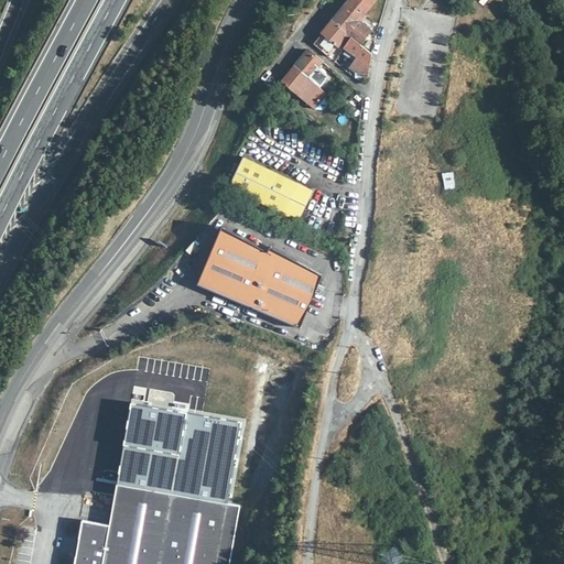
[(349,0),(344,7),(357,19),(360,17),(367,10),(375,17),(384,4),(379,0),(349,0)]
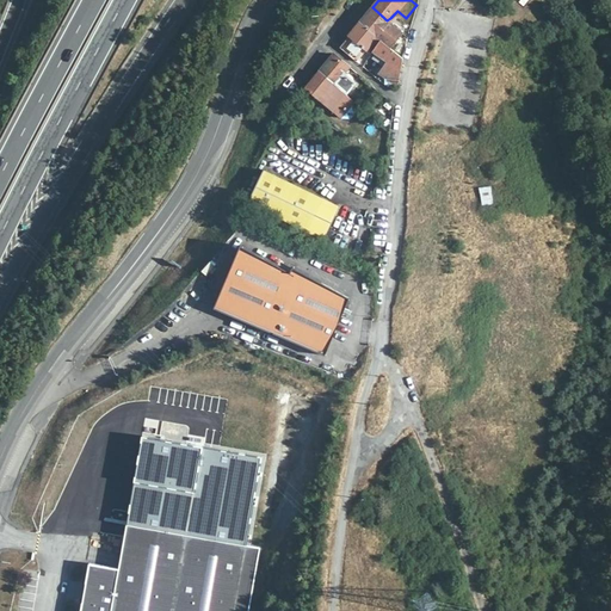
[(372,7),(359,23),(380,41),(389,49),(401,34),(387,20),(372,7)]
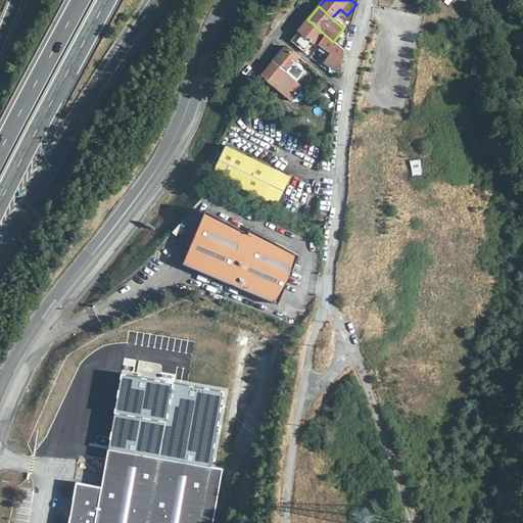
[(340,9),(334,15),(342,21),(347,15),(340,9)]
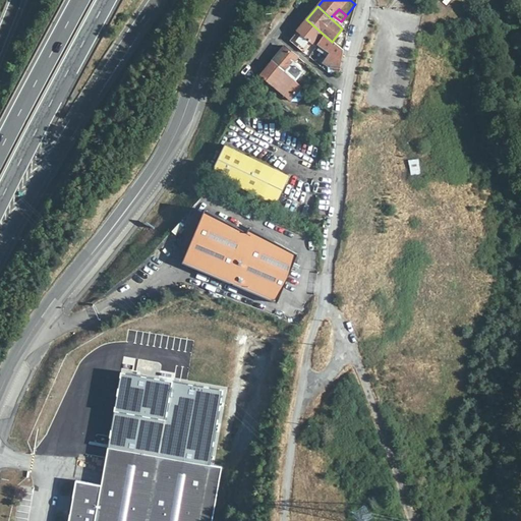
[(324,35),(306,19),(297,31),(298,32),(290,41),(303,52),(313,41),(317,44),(324,35)]
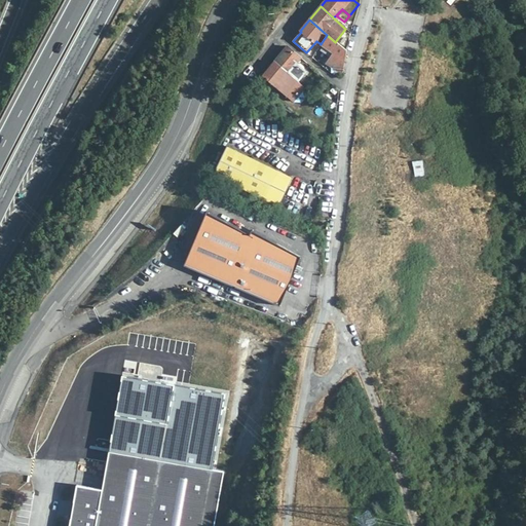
[(335,42),(327,35),(321,44),(334,52),(331,57),(328,63),(341,72),(346,50),(335,42)]
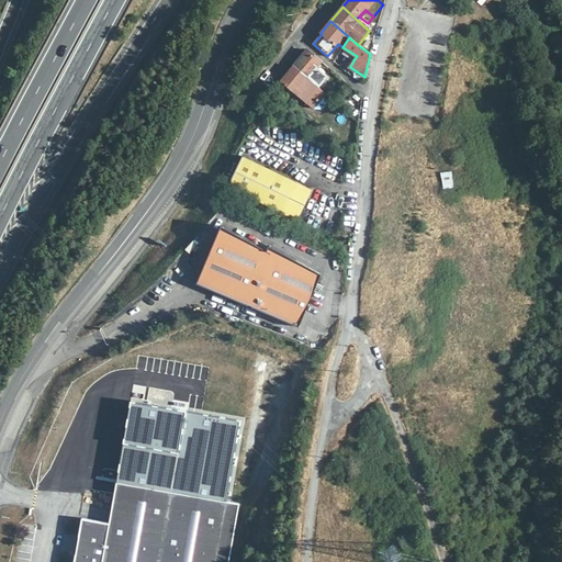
[(357,56),(343,47),(340,52),(353,60),(357,56)]
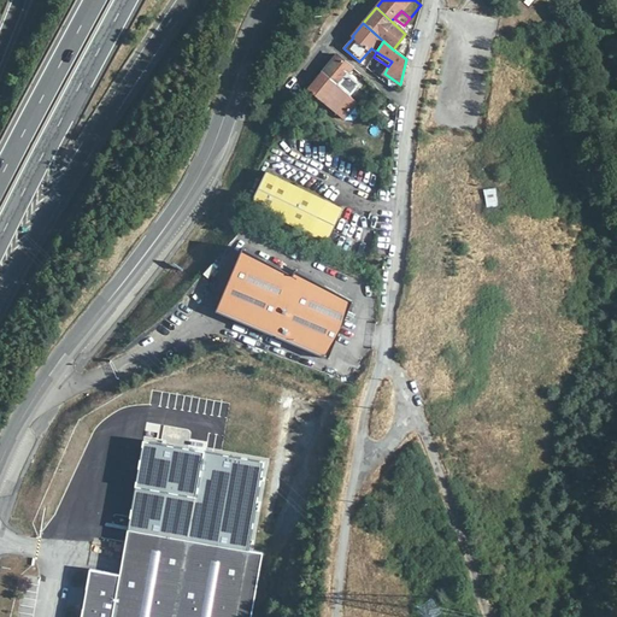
[(338,56),(323,72),(348,94),(357,83),(346,75),(352,68),(338,56)]
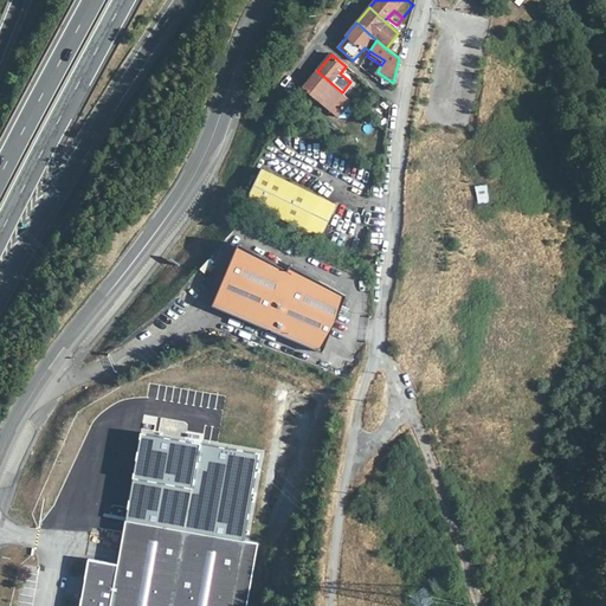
[(317,71),(303,89),(315,98),(336,116),(349,100),(342,92),(317,71)]
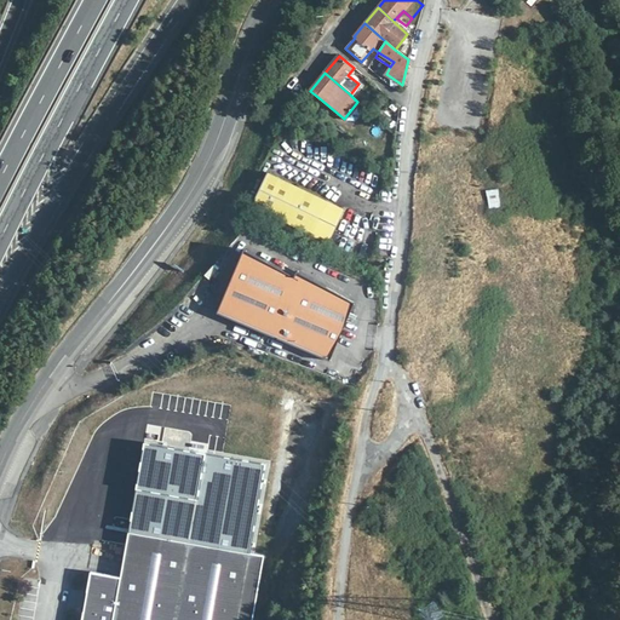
[(322,101),(310,91),(304,98),(316,109),(322,101)]
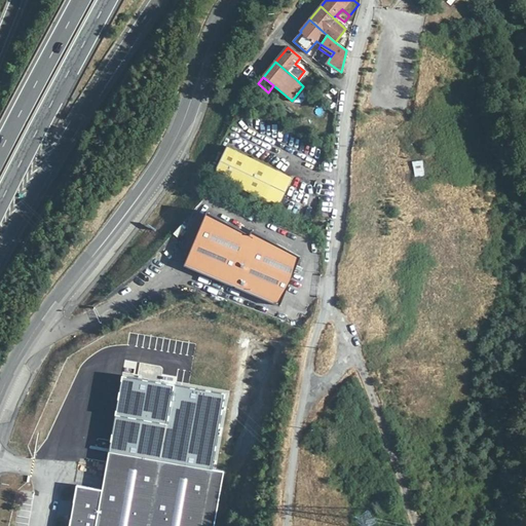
[(323,95),(320,99),(328,106),(331,102),(323,95)]
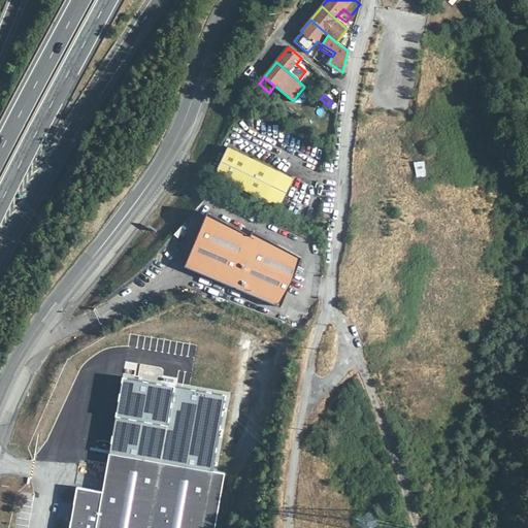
[(312,119),(323,126),(328,119),(319,111),(312,119)]
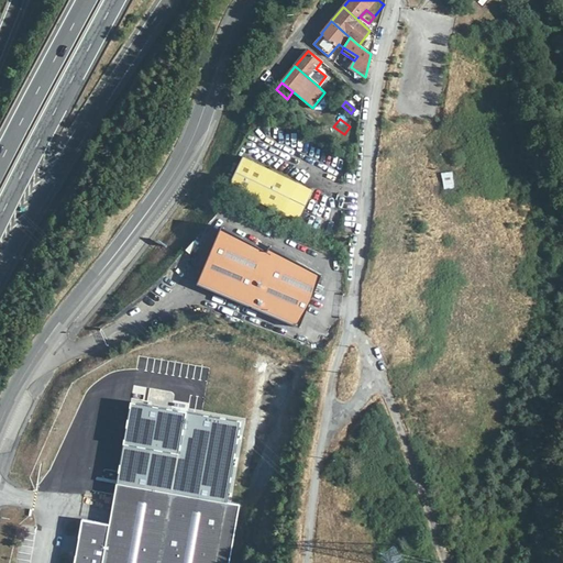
[(243,157),(229,188),(298,221),(312,191),(243,157)]
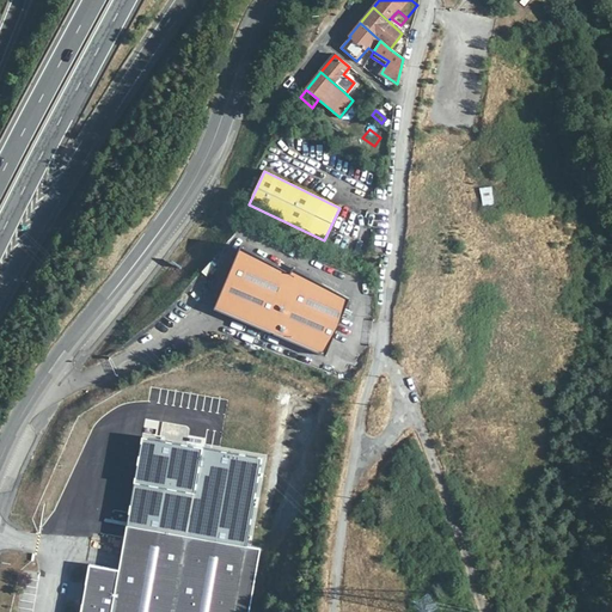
[(491,187),(479,188),(482,207),(494,204),(491,187)]
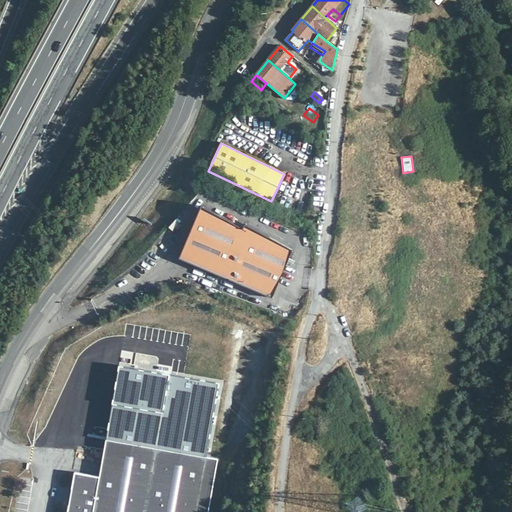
[(247,225),(202,206),(179,259),(272,298),(297,241),(249,220),(247,225)]
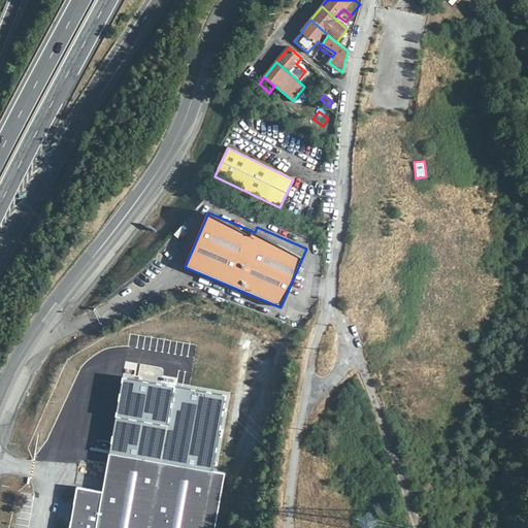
[(76,488),(68,527),(215,527),(225,473),(109,454),(103,492),(76,488)]
